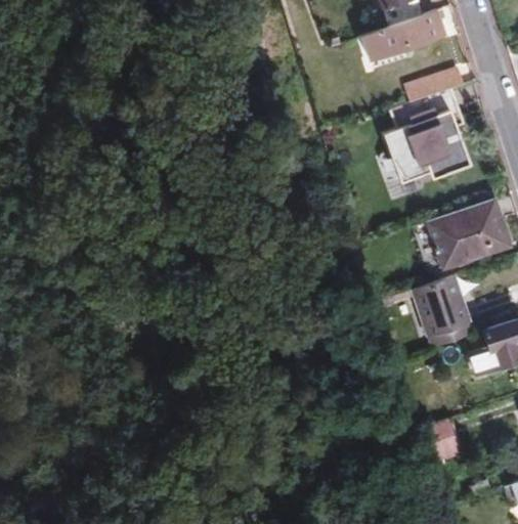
[(411,0),(377,0),(381,10),(411,0)]
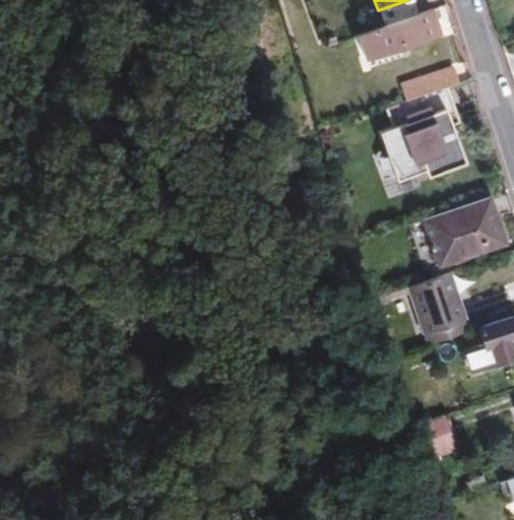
[(384,26),(420,14),(414,0),(407,0),(378,10),(384,26)]
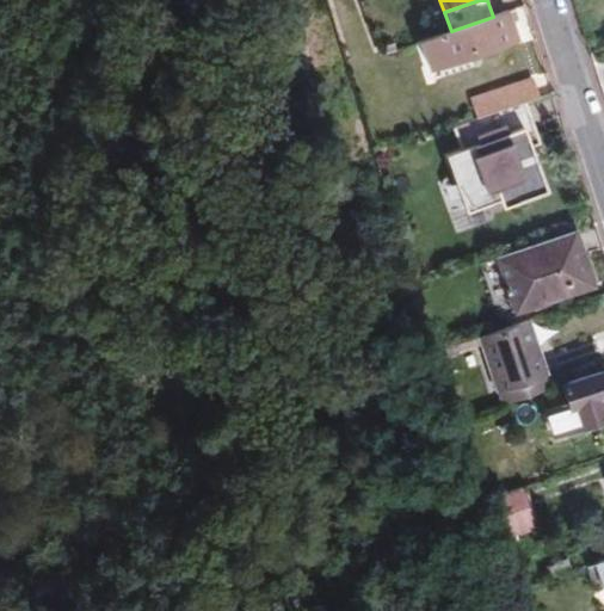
[(516,24),(511,11),(493,17),(451,31),(443,35),(451,60),(516,37),(513,26),(516,24)]
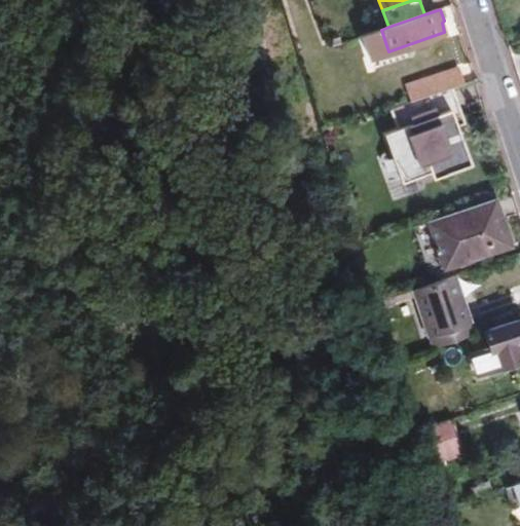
[(416,101),(466,84),(460,70),(411,87),(416,101)]
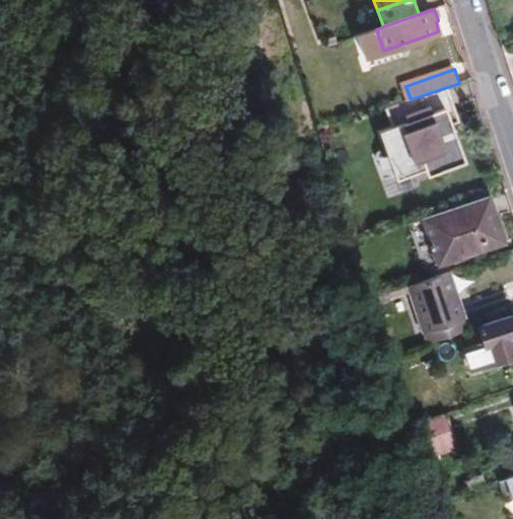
[(426,175),(464,162),(451,125),(459,123),(448,87),(411,99),(385,107),(391,126),(378,130),(393,178),(424,168),(426,175)]
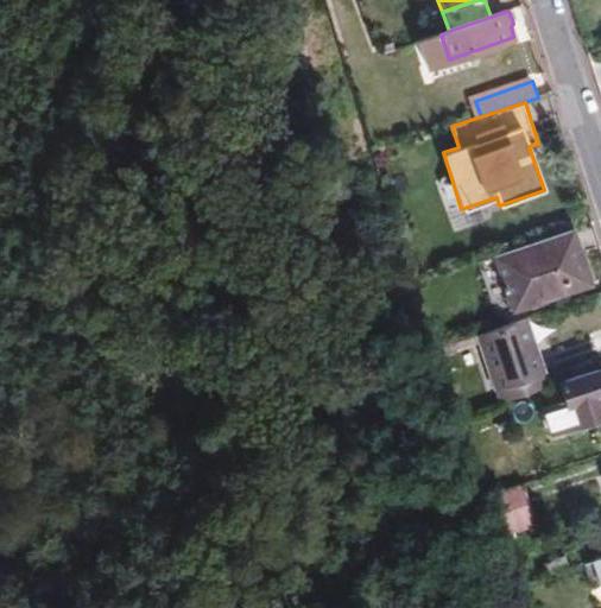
[(517,310),(594,284),(577,233),(500,259),(517,310)]
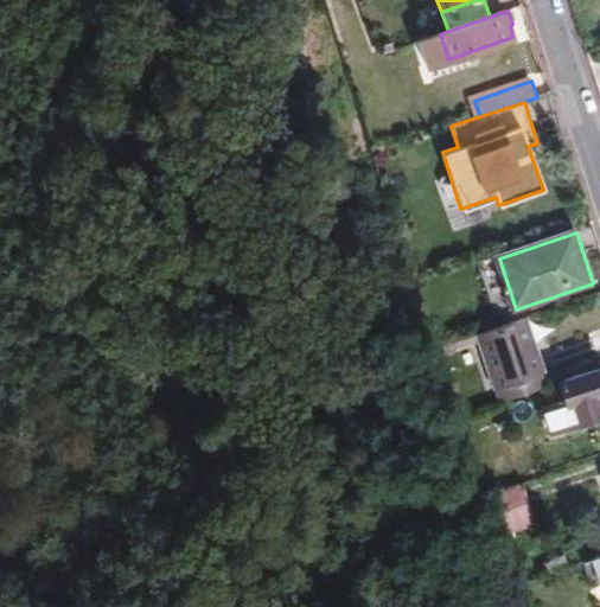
[(555,381),(531,317),(483,333),(505,397),(555,381)]
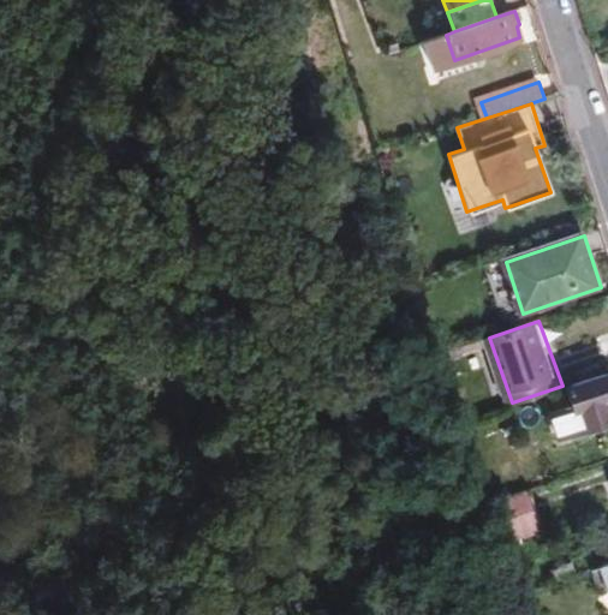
[(607,370),(571,383),(578,404),(558,410),(566,435),(607,419),(607,370)]
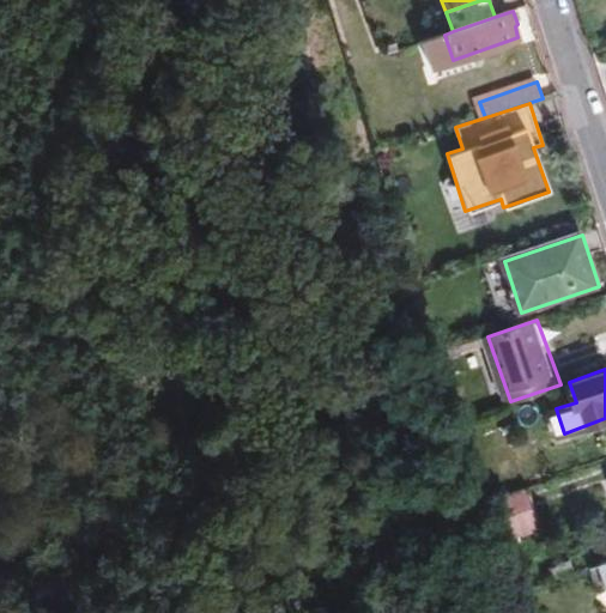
[(494,497),(508,536),(550,522),(535,484),(494,497)]
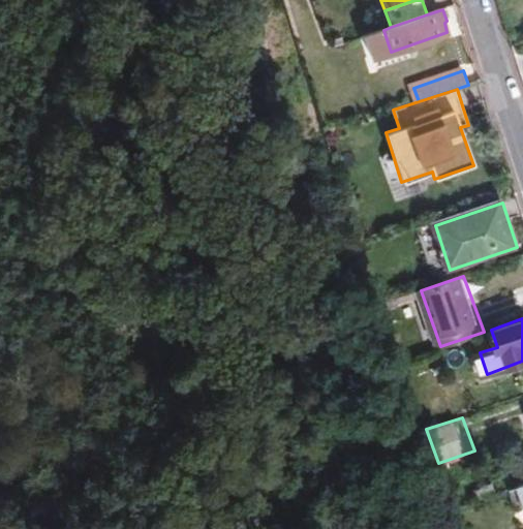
All buildings are outlined.
